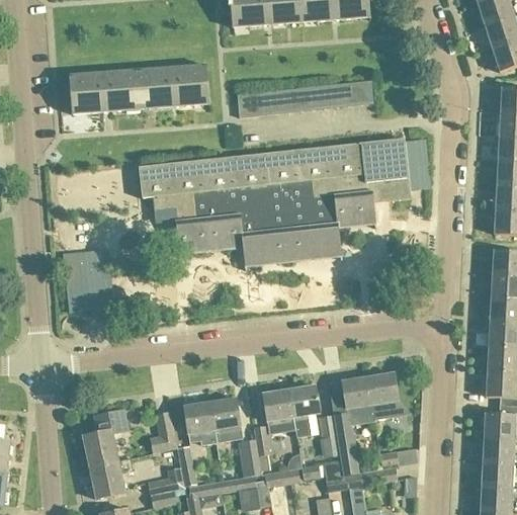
[(267,23),(264,0),(219,0),(221,12),(231,11),(232,26),(267,23)]
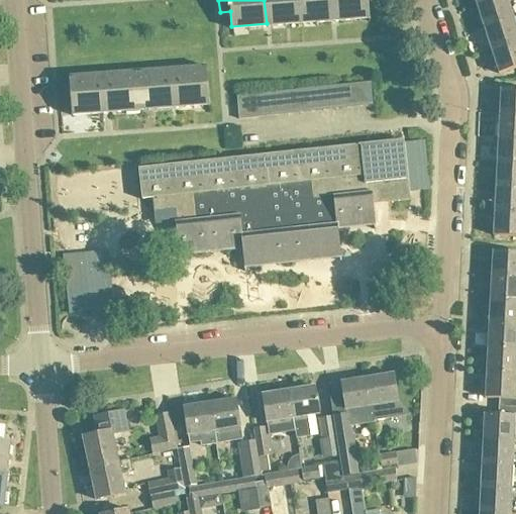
[(301,20),(298,0),(264,0),(267,23),(301,20)]
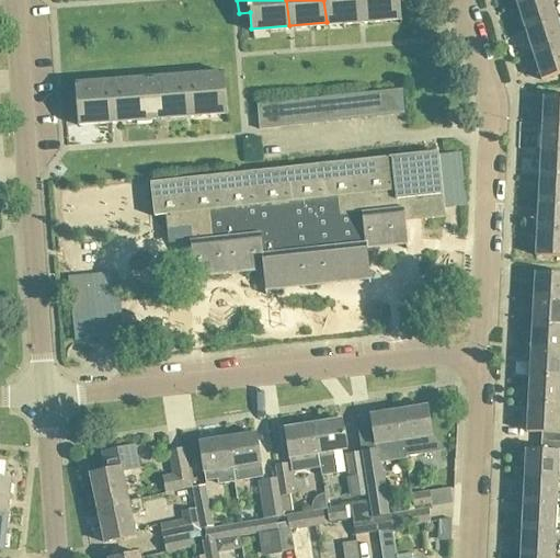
[(323,0),(327,22),(363,20),(360,0),(323,0)]
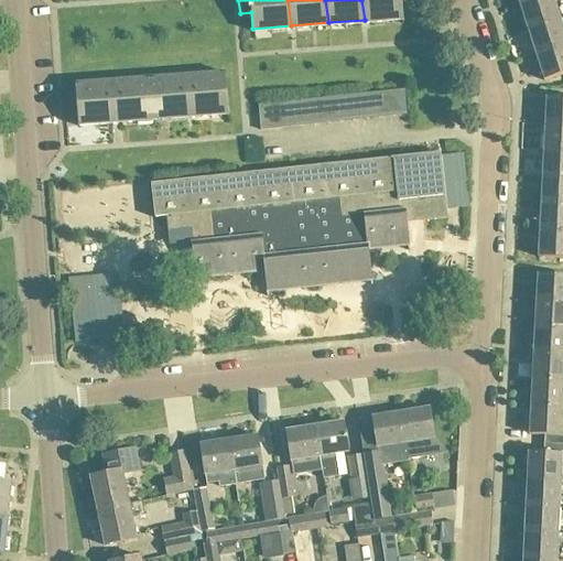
[(361,0),(365,20),(401,17),(399,0),(361,0)]
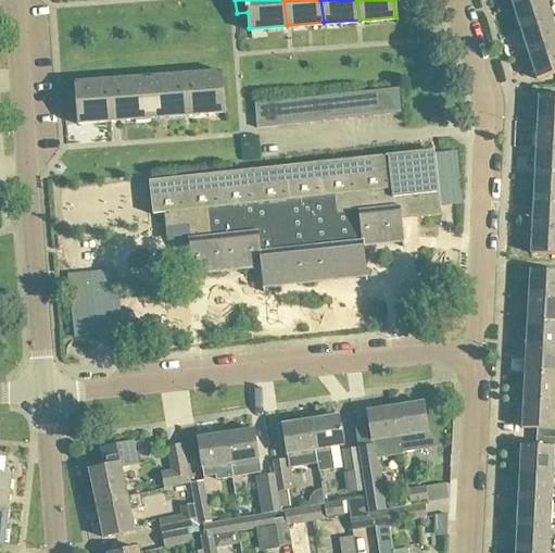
[(551,13),(546,0),(512,0),(519,23),(551,13)]
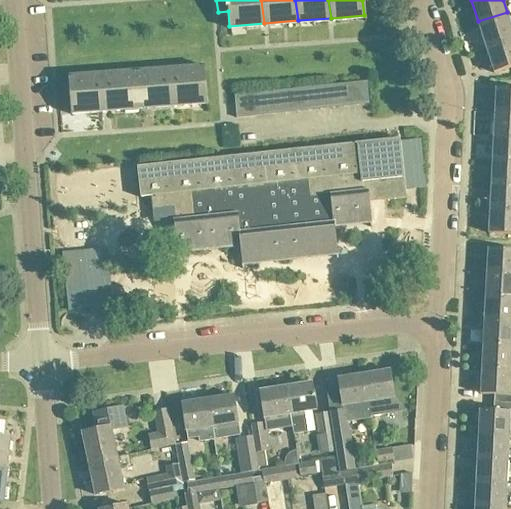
[(510,35),(510,24),(507,12),(478,21),(485,44),(510,35)]
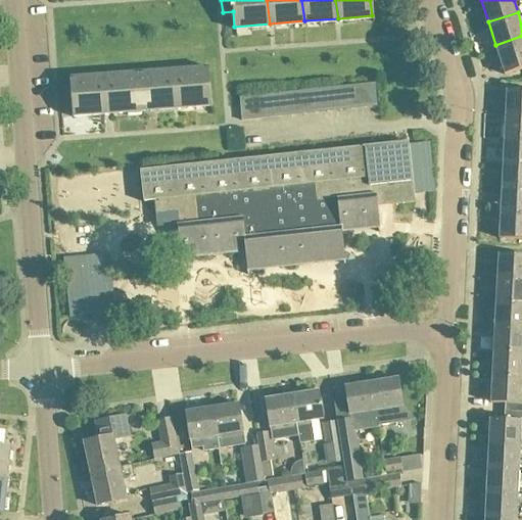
[(521,36),(495,45),(503,68),(521,61),(521,36)]
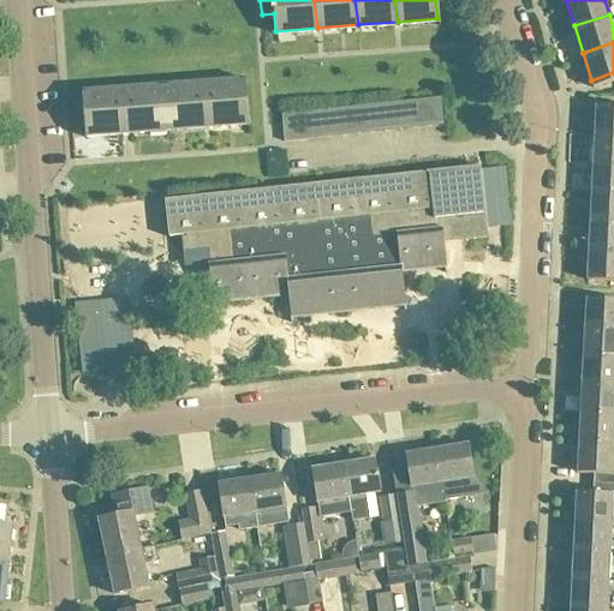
[(245,76),(203,79),(207,125),(249,123),(245,76)]
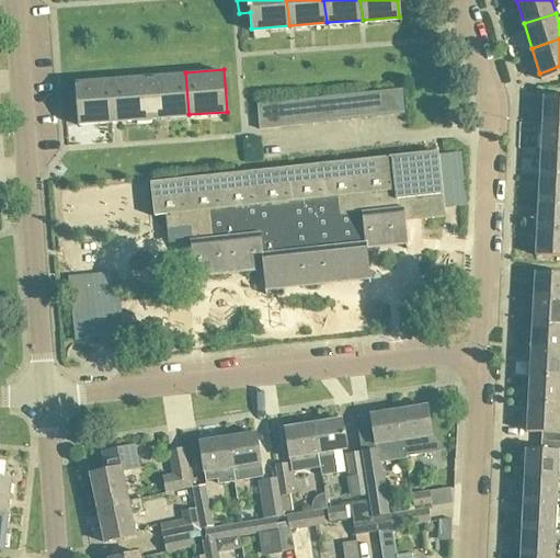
[(185,72),(149,75),(152,117),(189,114),(185,72)]
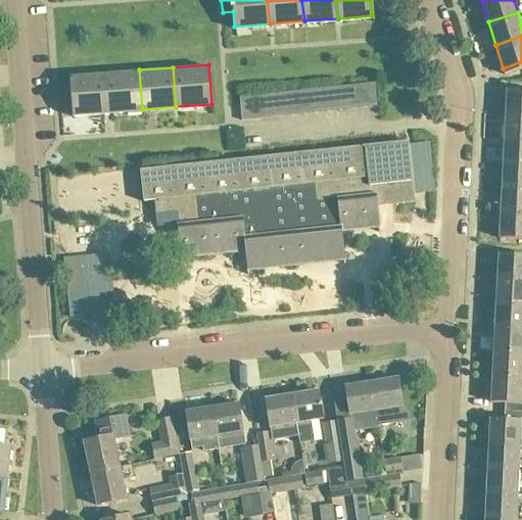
[(142,109),(139,69),(104,73),(107,111),(142,109)]
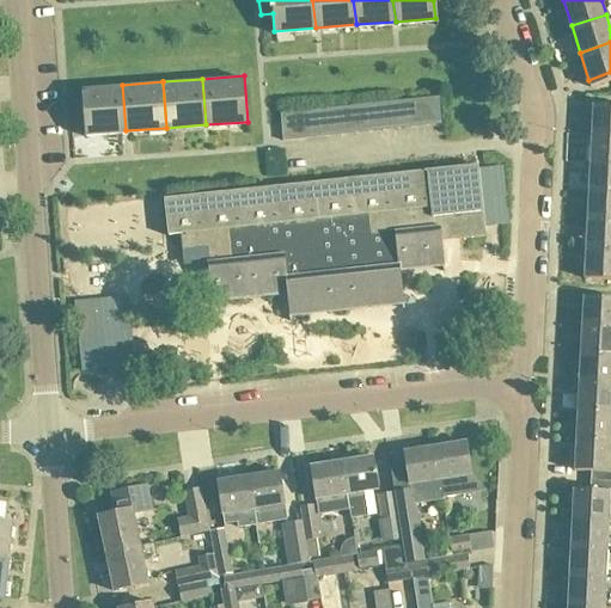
[(126,130),(122,85),(81,87),(85,134),(126,130)]
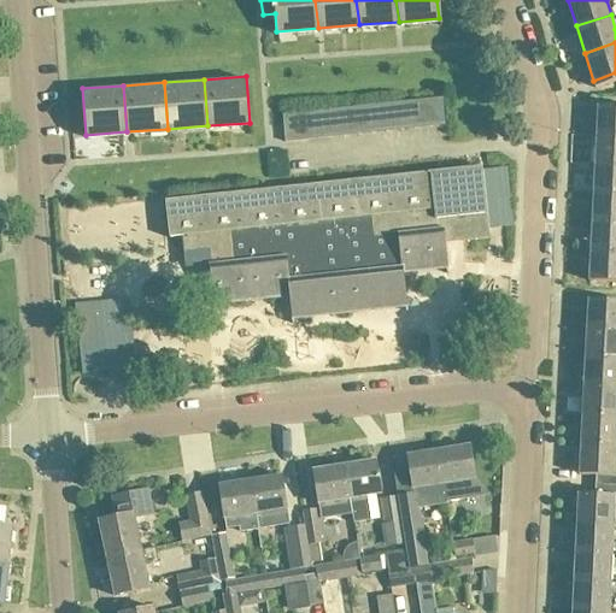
[(440,92),(426,93),(429,122),(444,119),(440,92)]
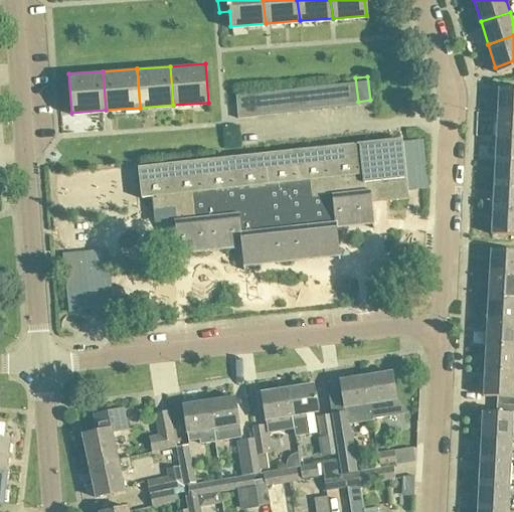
[(355,77),(343,78),(346,103),(358,102),(355,77)]
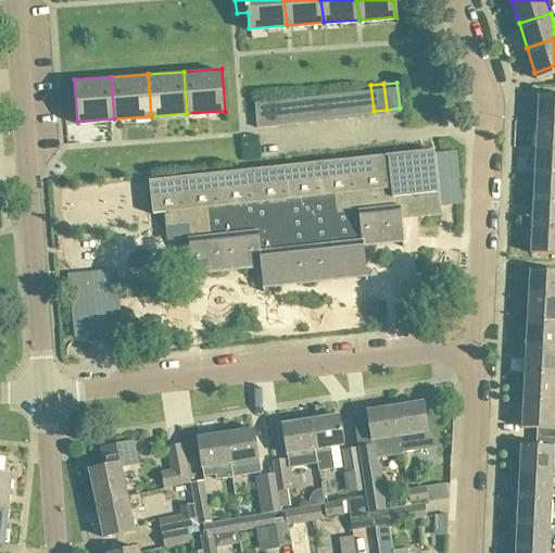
[(370,85),(357,87),(361,112),(374,111),(370,85)]
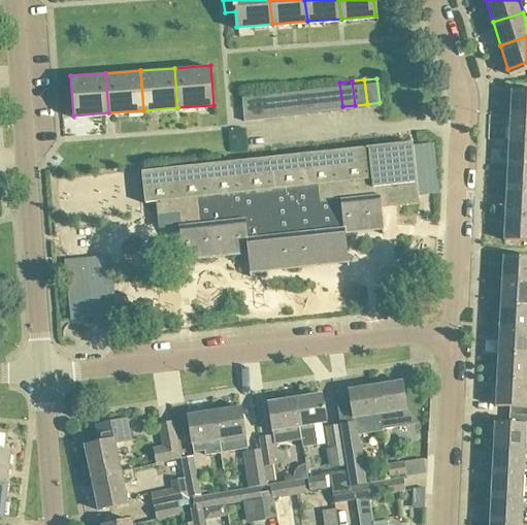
[(339,83),(328,84),(330,107),(342,106),(339,83)]
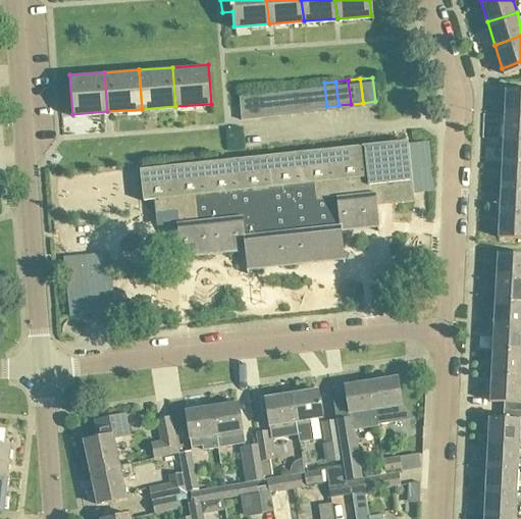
[(324,83),(312,84),(314,107),(326,106),(324,83)]
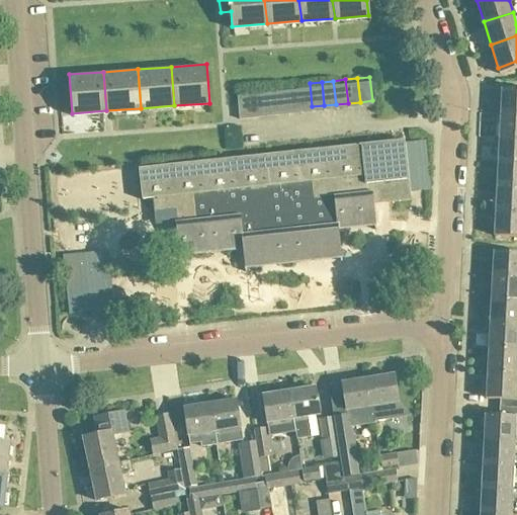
[(310,83),(297,84),(299,108),(312,106),(310,83)]
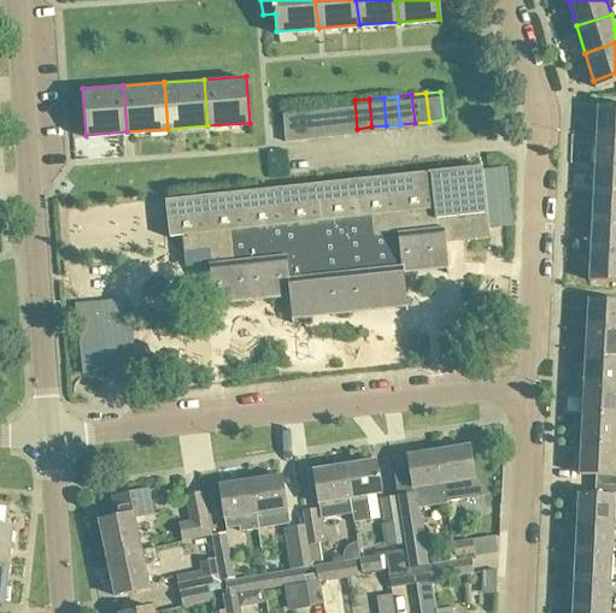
[(355,100),(340,101),(342,130),(357,129),(355,100)]
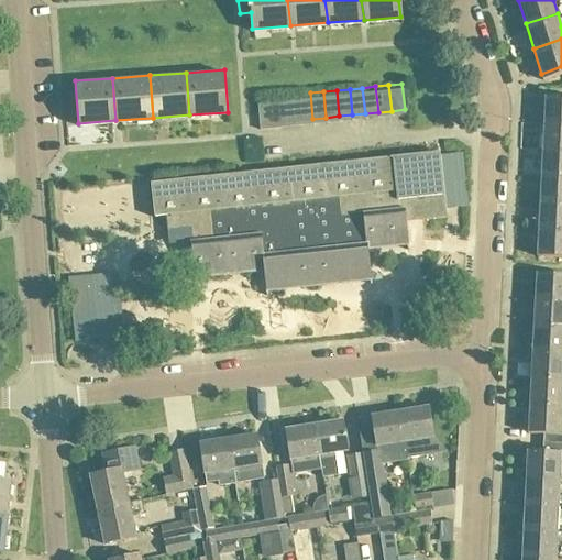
[(310,92),(297,95),(299,120),(312,119),(310,92)]
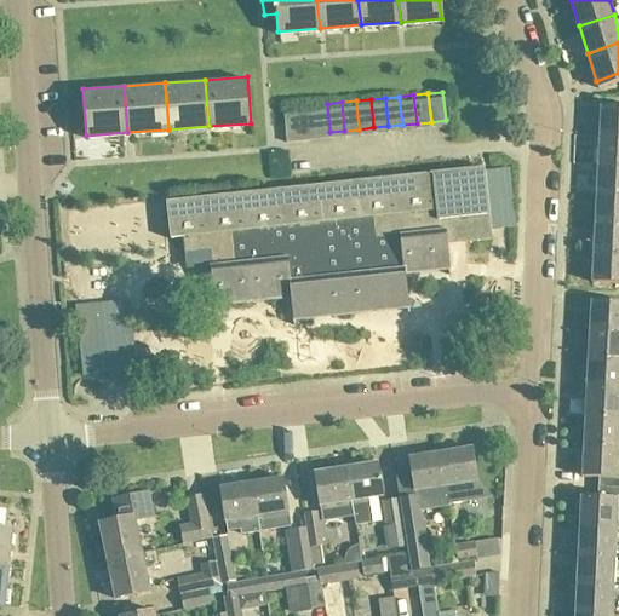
[(618,102),(599,102),(597,131),(618,132),(618,102)]
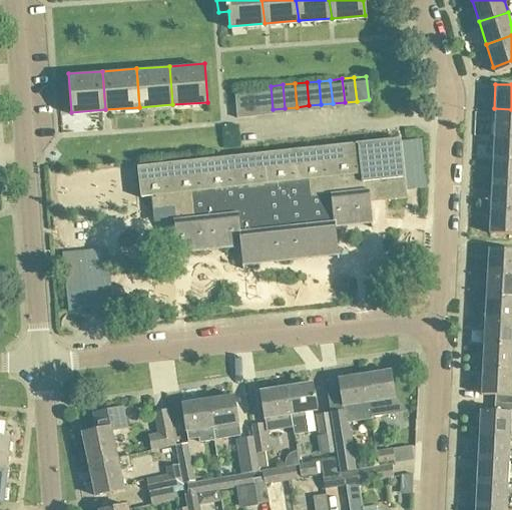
[(271,86),(259,87),(261,110),(273,109),(271,86)]
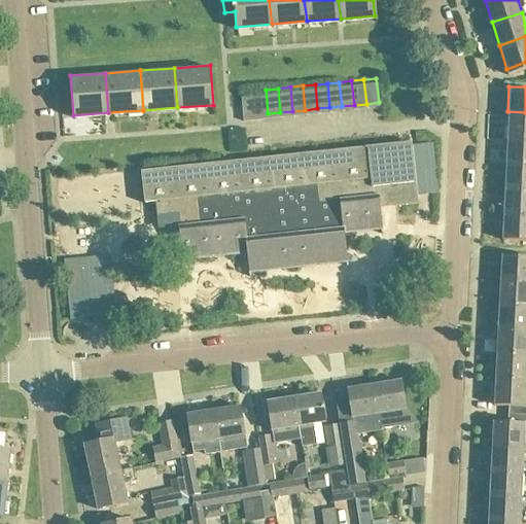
[(268,113),(266,90),(240,92),(242,116),(268,113)]
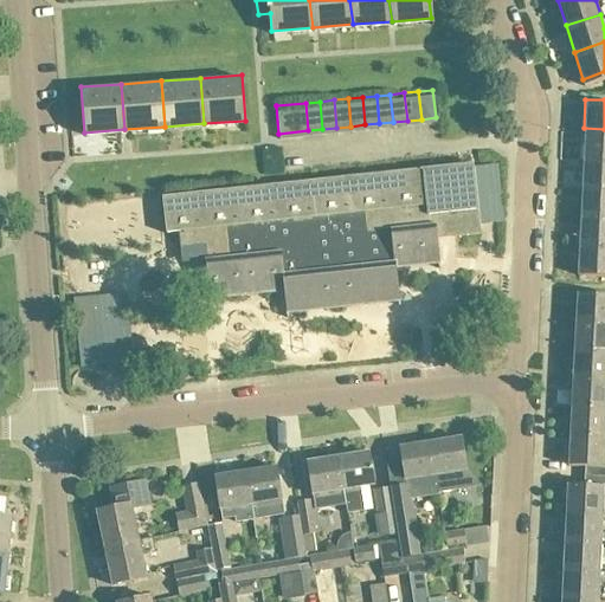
[(604,129),(584,128),(583,157),(604,159),(604,129)]
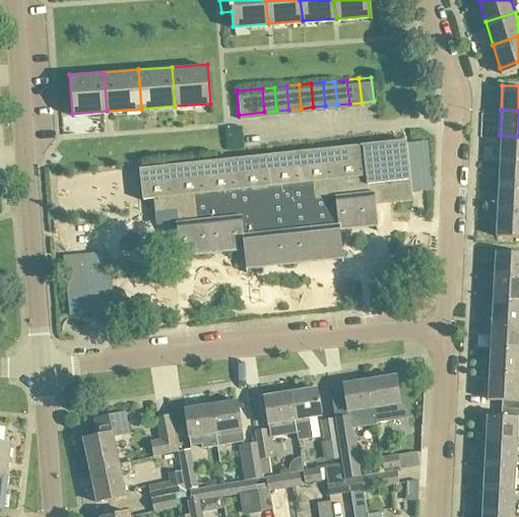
[(154,211),(175,209),(180,254),(243,247),(245,267),(343,257),(340,227),(377,223),(374,187),(388,185),(389,196),(411,193),(405,133),(138,163),(141,194),(152,193),(153,203),(154,211)]
